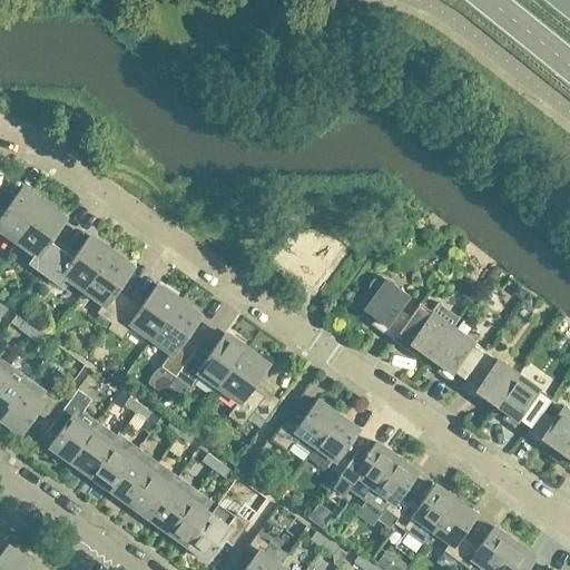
[(17,241),(46,200),(29,189),(27,192),(21,187),(1,216),(0,214),(0,234),(2,231),(17,241)]
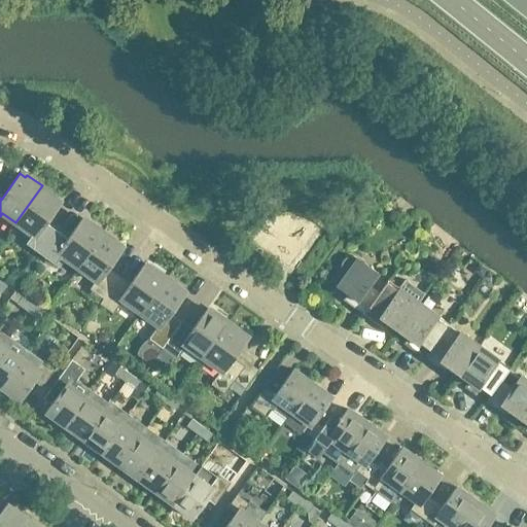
[(46,223),(61,203),(56,199),(58,197),(42,185),(15,222),(28,232),(22,240),(40,253),(57,231),(46,223)]
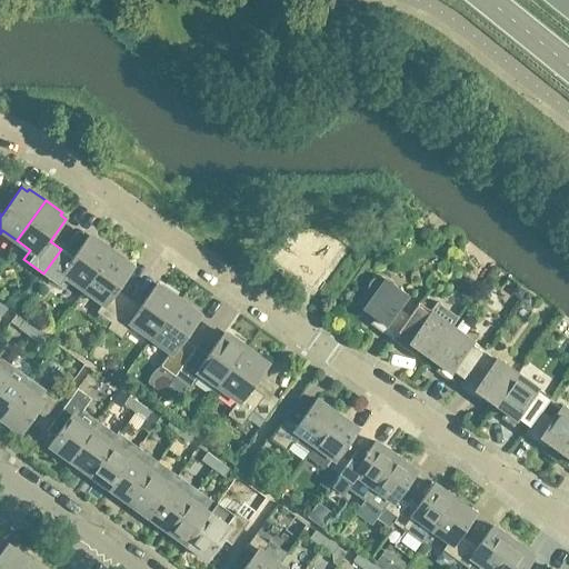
[(82,291),(113,249),(97,237),(95,240),(89,236),(73,258),(61,249),(43,273),(63,289),(69,282),(82,291)]
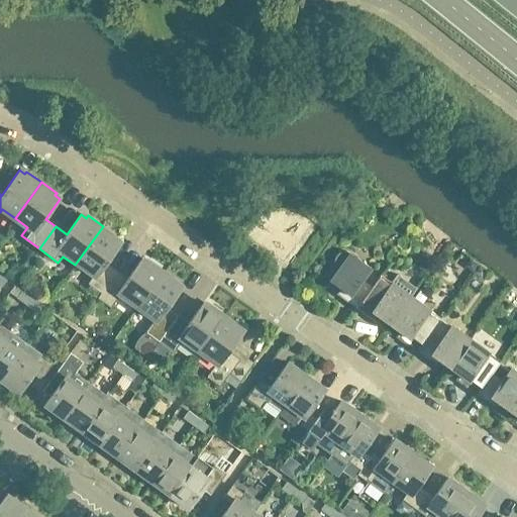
[(107,264),(121,243),(116,239),(118,237),(103,226),(75,265),(92,278),(88,284),(101,293),(117,271),(107,264)]
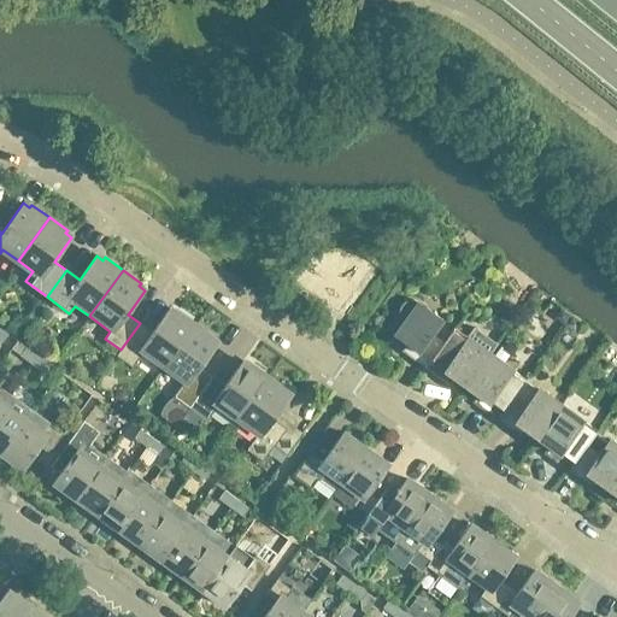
[(442,319),(418,303),(417,301),(415,300),(412,299),(409,300),(407,300),(405,301),(403,303),(401,304),(400,306),(399,309),(398,311),(398,315),(399,316),(400,318),(401,321),(404,323),(394,335),(406,345),(401,351),(425,369),(445,342),(433,333),(442,319)]
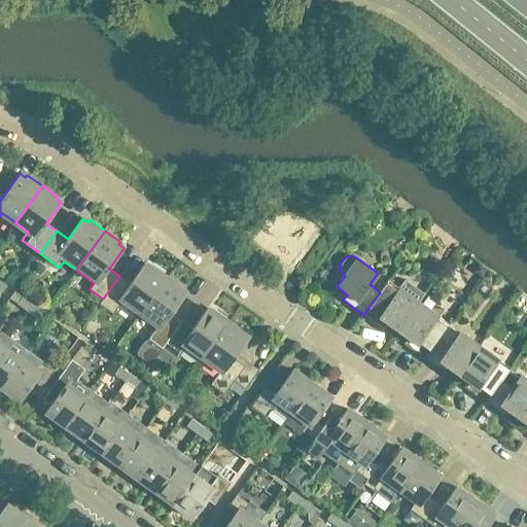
[(143,310),(168,276),(152,265),(150,267),(145,262),(131,283),(119,276),(103,299),(99,304),(113,314),(125,296),(143,310)]
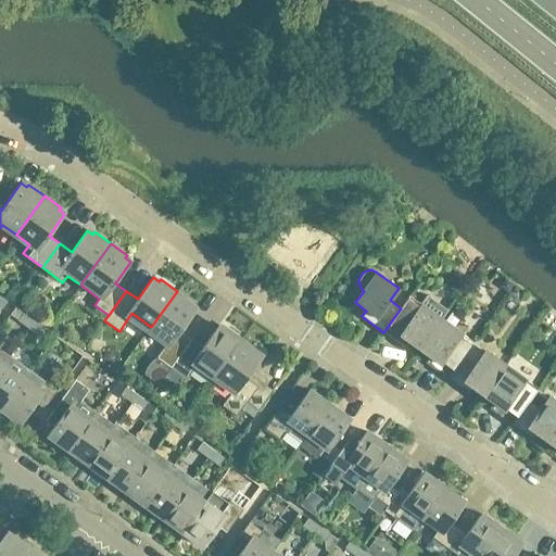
[(506,278),(502,283),(503,288),(507,291),(513,282),(506,278)]
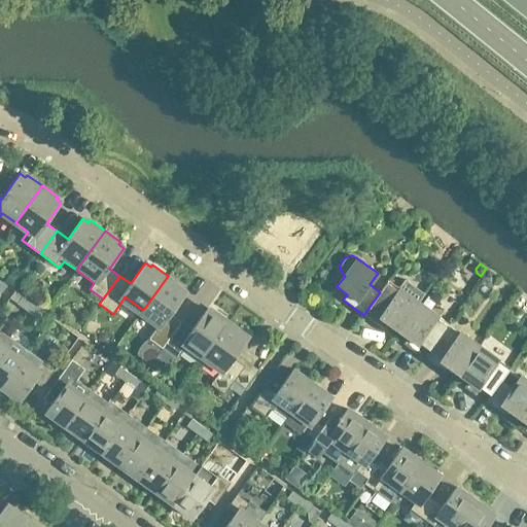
[(488,269),(483,277),(487,280),(491,279),(495,274),(488,269)]
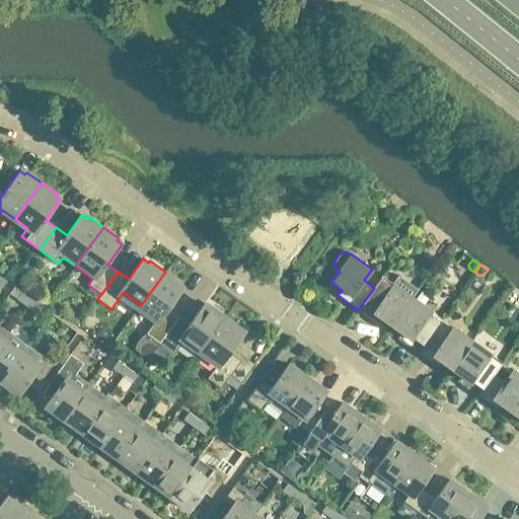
[(169,308),(183,288),(178,285),(179,282),(165,272),(141,305),(158,317),(146,334),(159,344),(179,316),(169,308)]
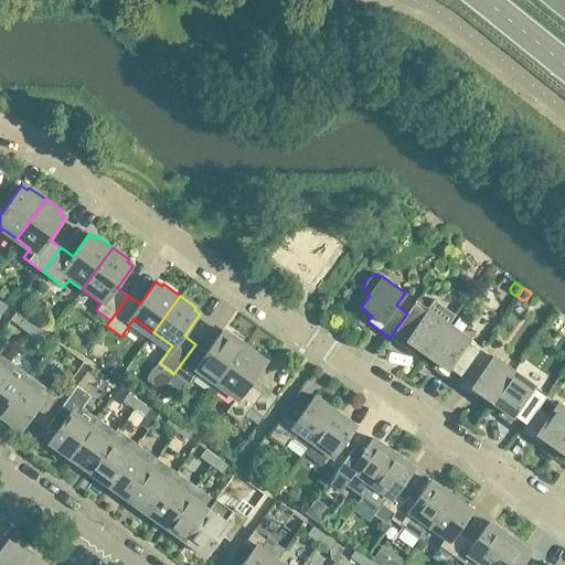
[(426,354),(449,323),(456,315),(434,300),(428,309),(416,300),(407,313),(390,338),(412,353),(416,348),(426,354)]
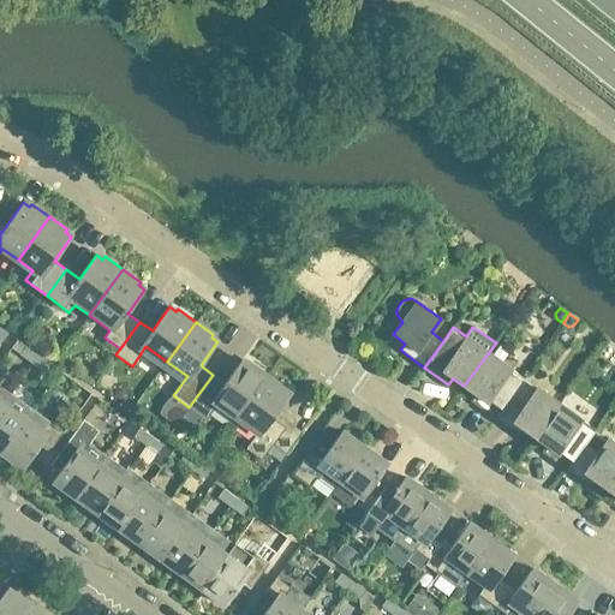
[(562,348),(573,338),(562,327),(551,339),(562,348)]
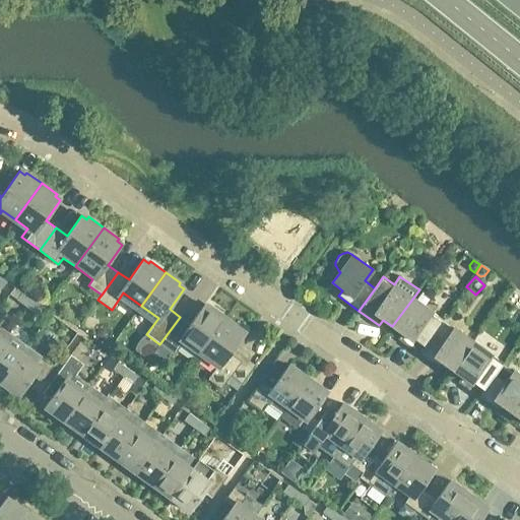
[(26,308),(31,300),(21,293),(16,300),(26,308)]
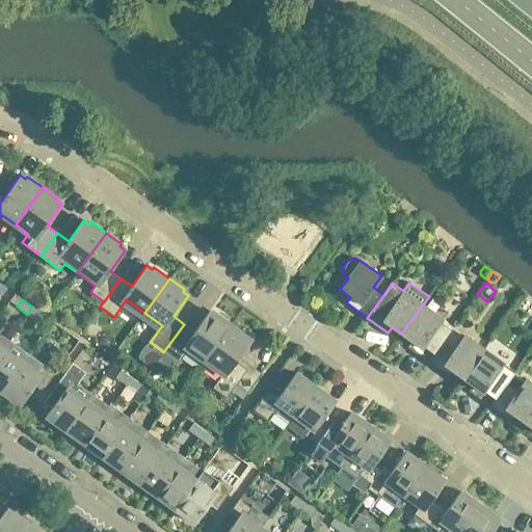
[(428,362),(453,327),(423,304),(401,334),(411,341),(407,347),(428,362)]
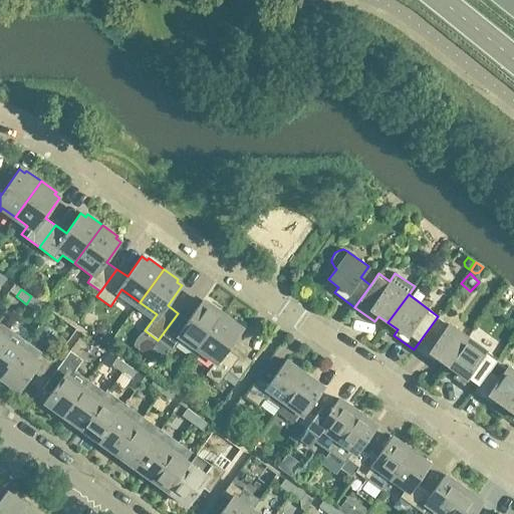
[(42,304),(31,296),(26,304),(36,311),(42,304)]
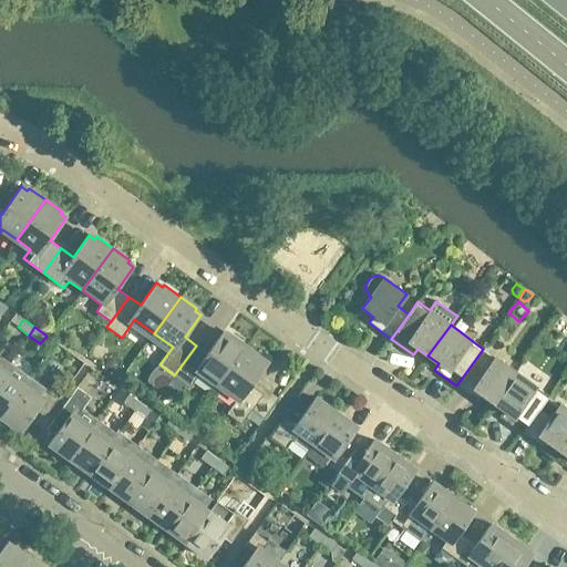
[(220,381),(247,344),(232,333),(229,336),(224,331),(207,353),(196,346),(174,375),(188,385),(202,368),(220,381)]
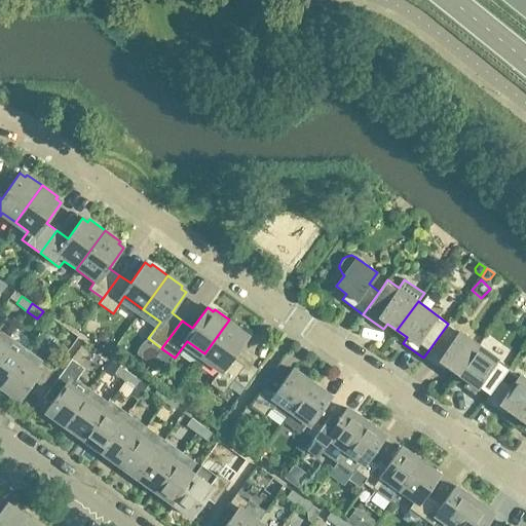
[(249,337),(243,333),(245,331),(229,320),(204,353),(222,367),(211,383),(224,393),(228,387),(239,395),(245,387),(233,380),(248,361),(236,353),(249,337)]
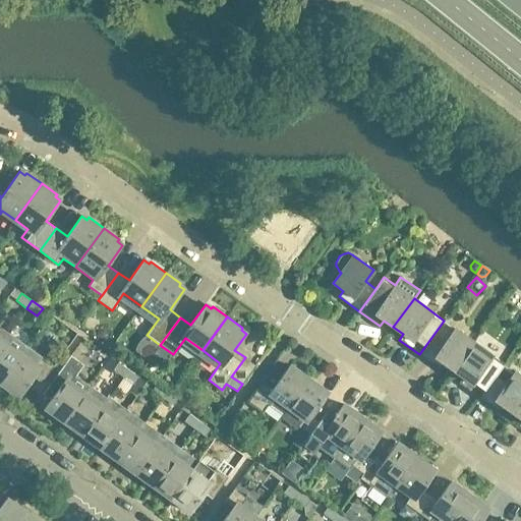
[(453,370),(474,342),(444,321),(419,354),(440,369),(444,363),(453,370)]
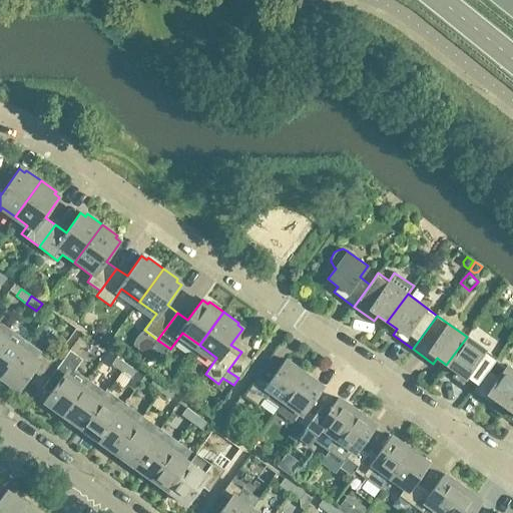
[(0,340),(8,328),(0,322),(0,340)]
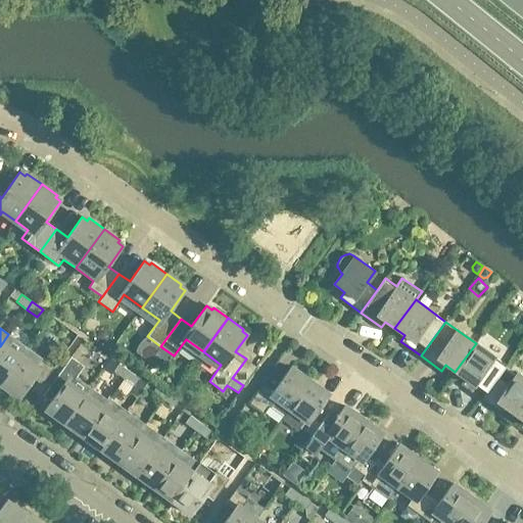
[(0,383),(0,384),(27,347),(8,334),(0,346),(0,383)]
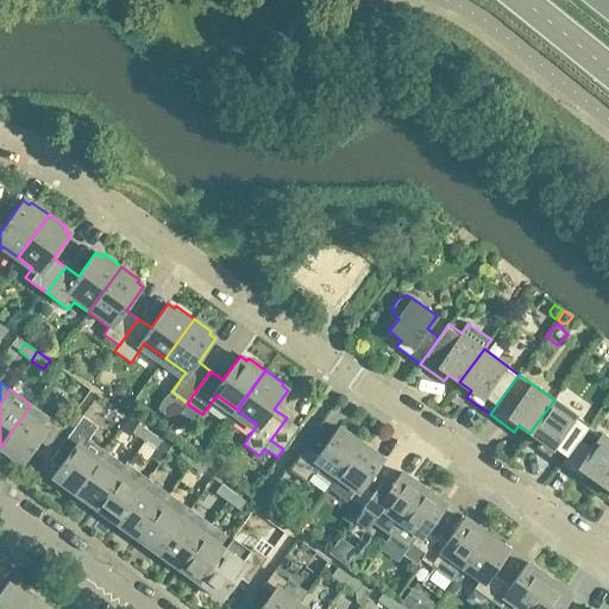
[(588,426),(589,425),(554,400),(529,433),(540,440),(535,447),(560,465),(578,439),(579,439),(588,426)]
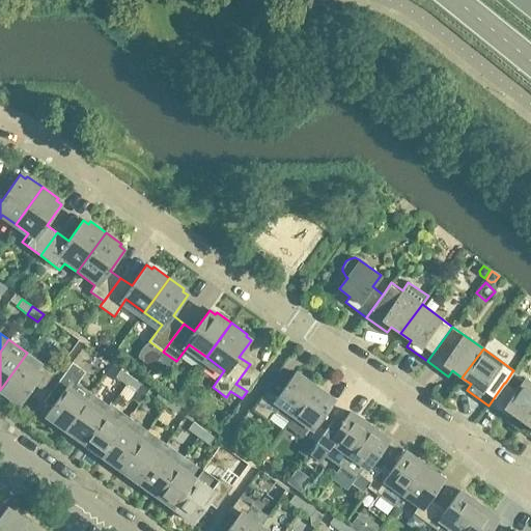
[(20,404),(36,381),(45,387),(54,373),(42,364),(43,364),(27,353),(0,390),(20,404)]
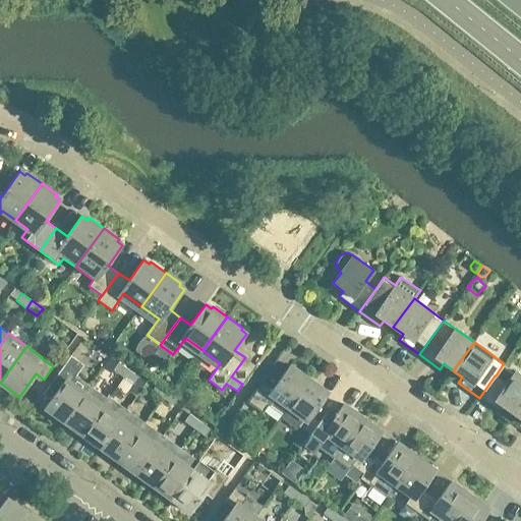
[(82,364),(70,355),(43,394),(51,399),(45,407),(64,421),(90,386),(75,374),(82,364)]
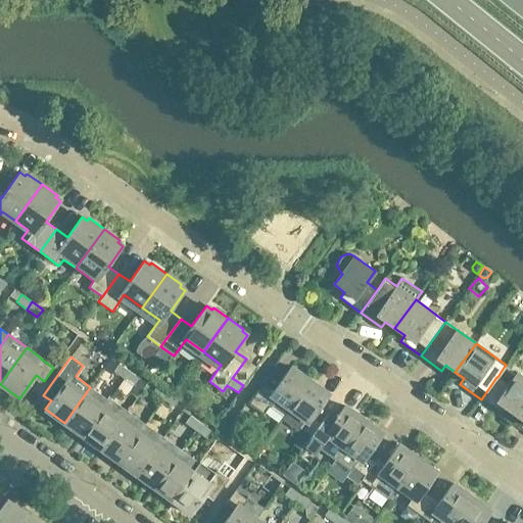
[(113,371),(124,379),(129,372),(119,364),(113,371)]
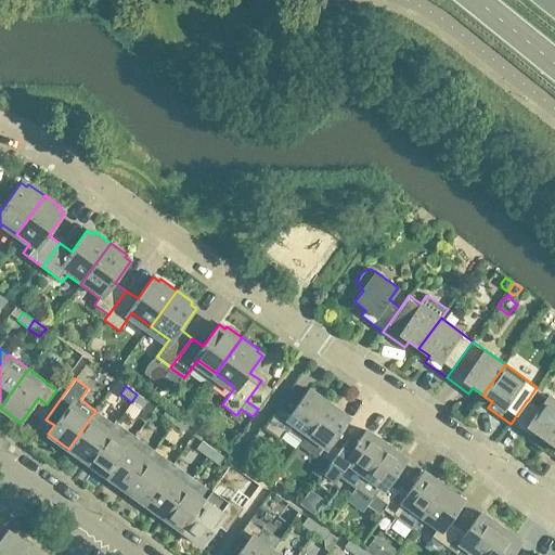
[(546,440),(554,428),(554,400),(547,395),(546,397),(536,388),(528,400),(527,400),(511,424),(532,439),(537,433),(546,440)]
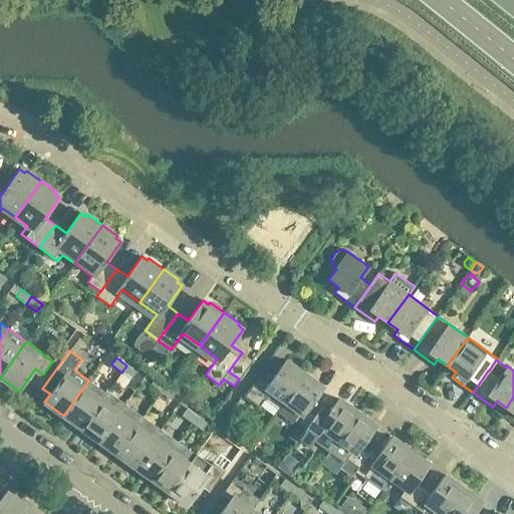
[(279,410),(304,374),(285,360),(269,382),(259,375),(244,396),(259,407),(264,400),(278,410),(279,410)]
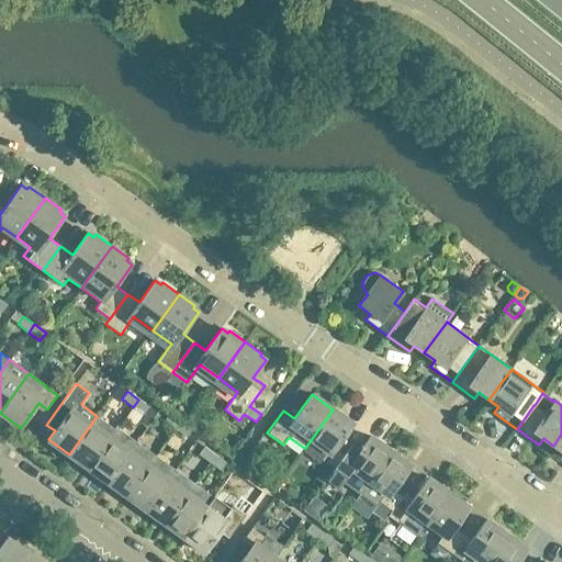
[(149,407),(138,400),(133,407),(144,415),(149,407)]
